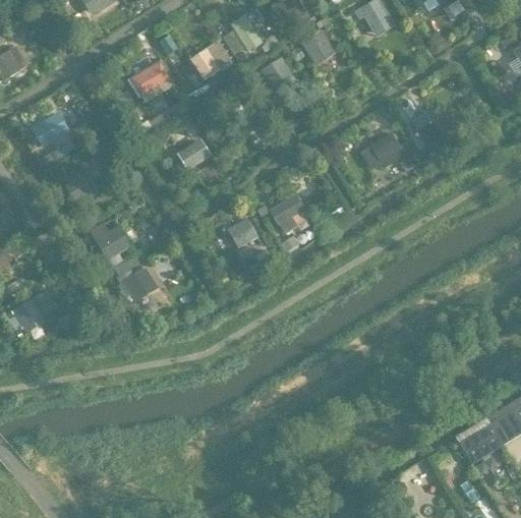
[(82,0),(92,15),(116,0),(82,0)]
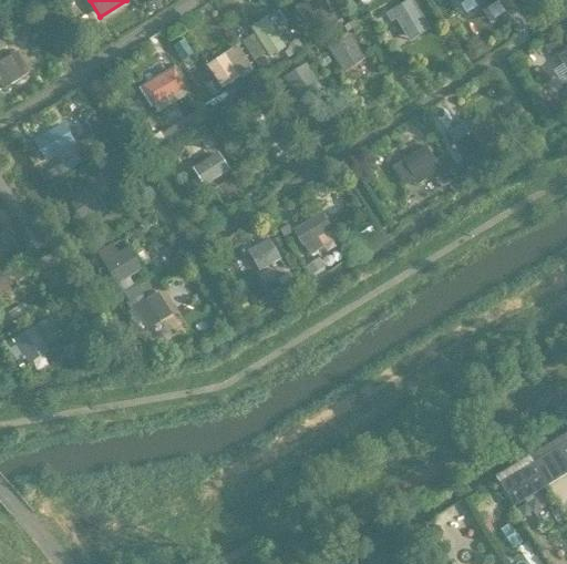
[(334,13),(326,0),(302,0),(299,2),(315,26),(334,13)]
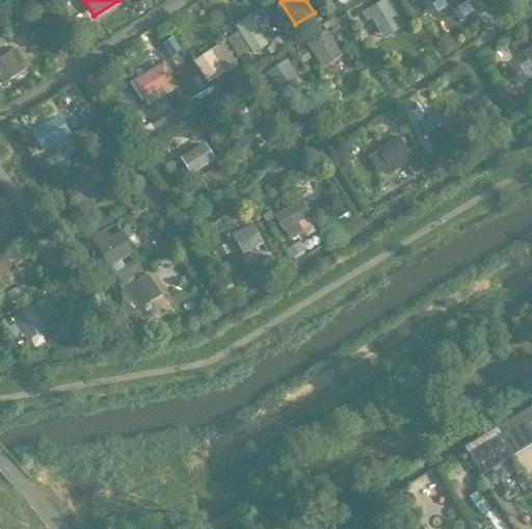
[(402,25),(386,0),(378,0),(362,10),(366,19),(371,17),(382,36),(402,25)]
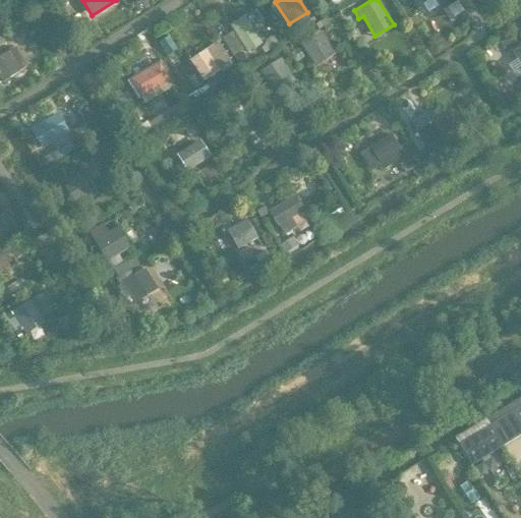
[(268,39),(262,29),(256,32),(245,14),(231,23),(247,51),(268,39)]
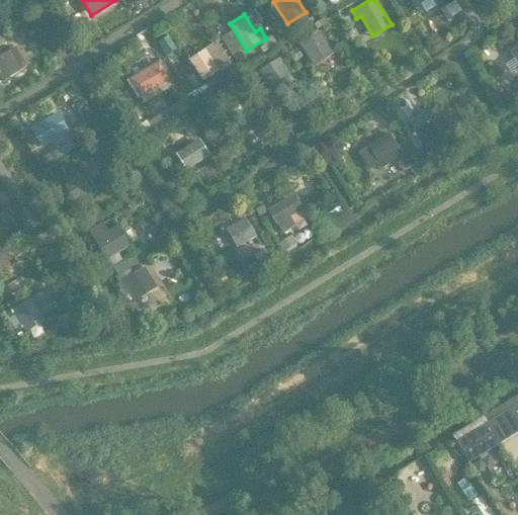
[(319,31),(301,43),(314,63),(332,52),(319,31)]
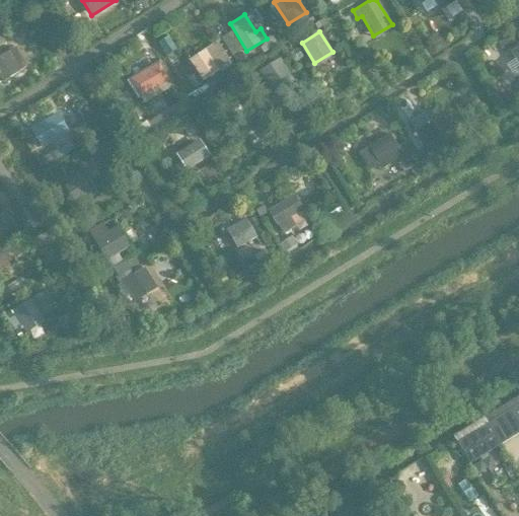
[(219,67),(207,47),(190,58),(203,78),(219,67)]
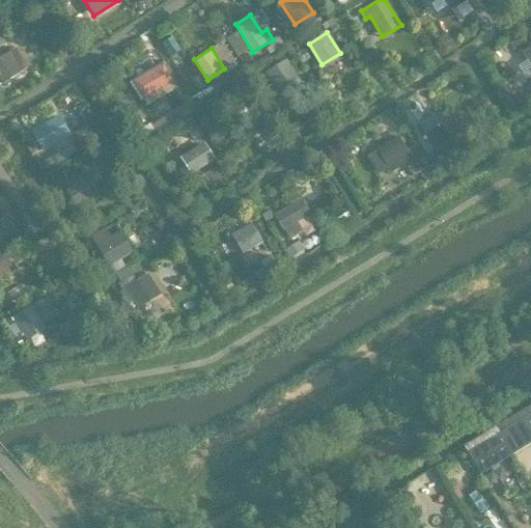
[(20,71),(7,51),(0,55),(0,76),(3,82),(20,71)]
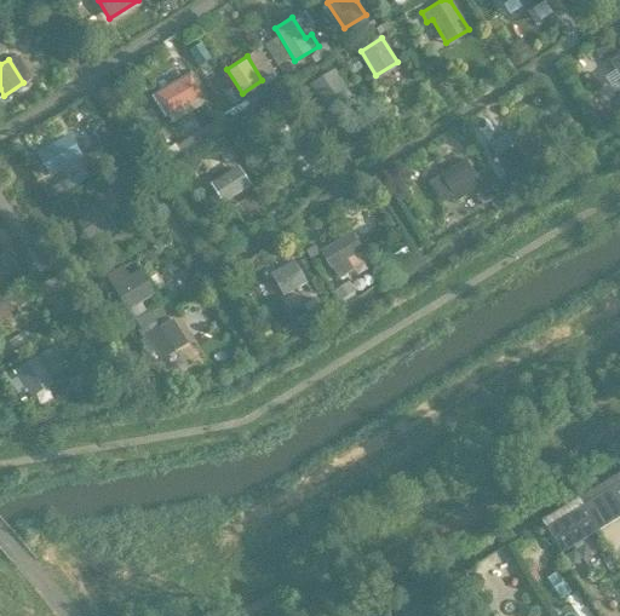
[(354,95),(336,67),(311,82),(328,110),(354,95)]
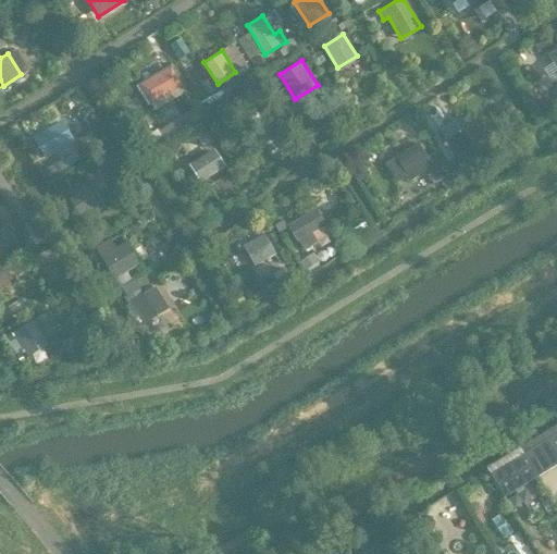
[(182,85),(170,64),(139,83),(151,103),(182,85)]
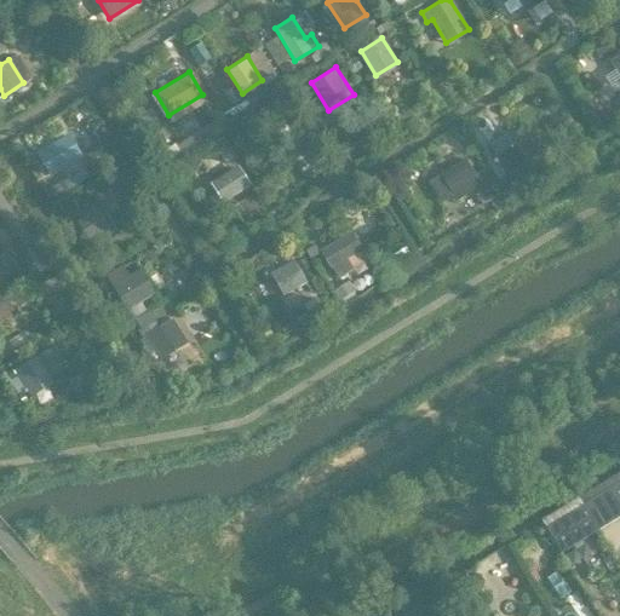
[(271,101),(254,111),(268,133),(285,122),(271,101)]
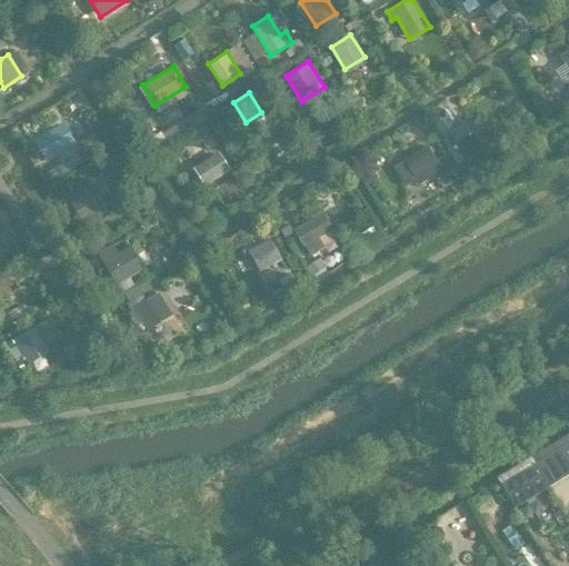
[(482,149),(467,123),(446,136),(462,161),(482,149)]
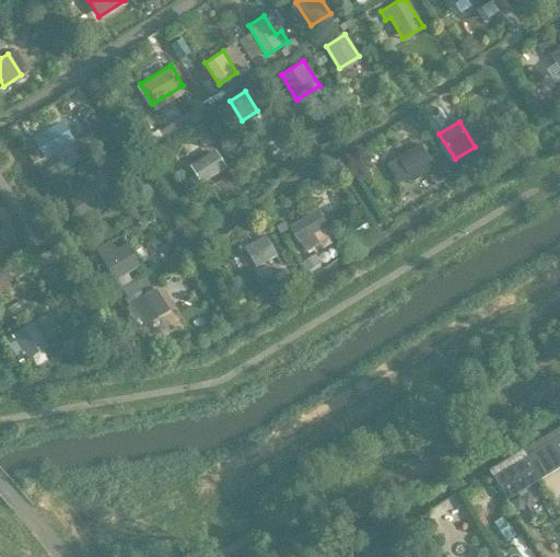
[(32,139),(41,154),(61,142),(51,127),(32,139)]
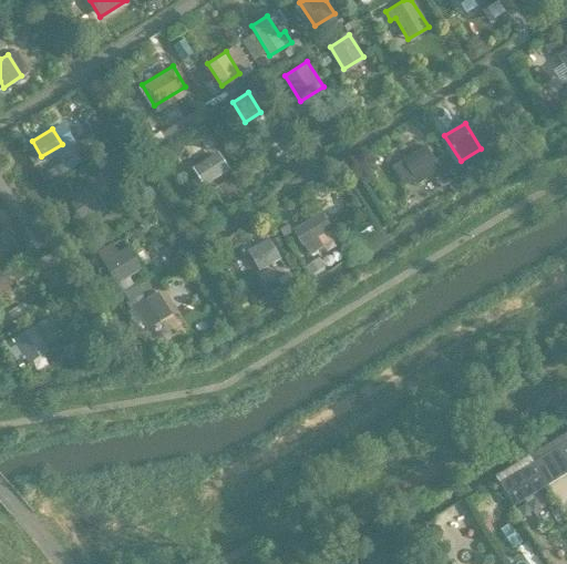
[(446,164),(441,155),(434,159),(423,143),(401,156),(419,183),(446,164)]
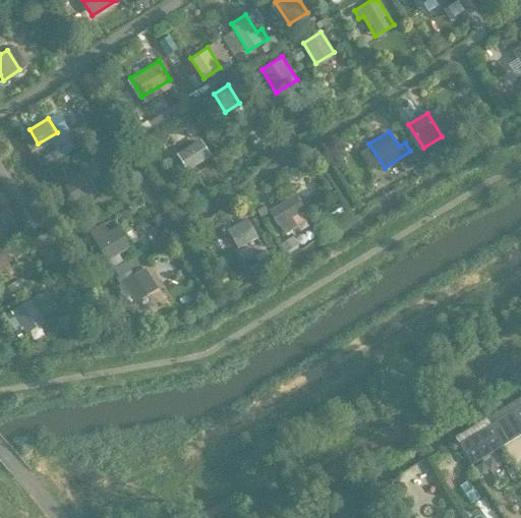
[(211,155),(200,138),(178,152),(187,169),(211,155)]
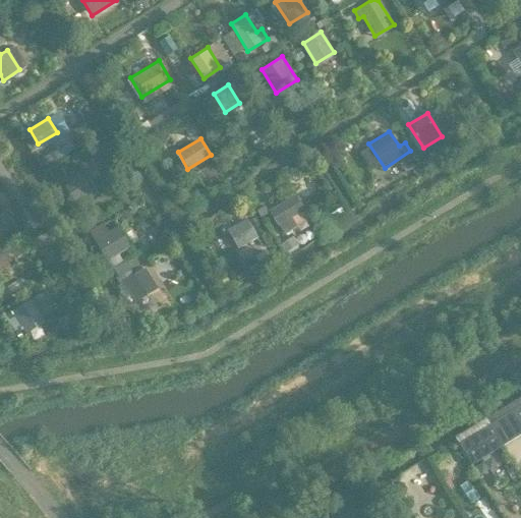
[(89,169),(66,179),(77,203),(100,192),(89,169)]
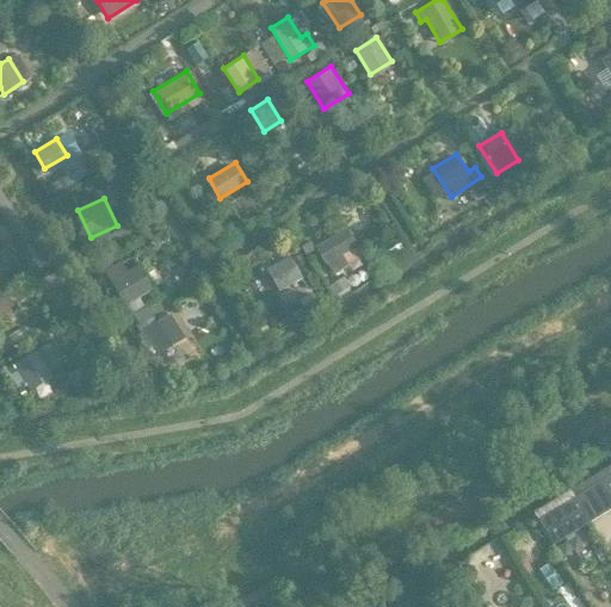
[(363,254),(347,228),(318,245),(328,262),(329,262),(334,271),(363,254)]
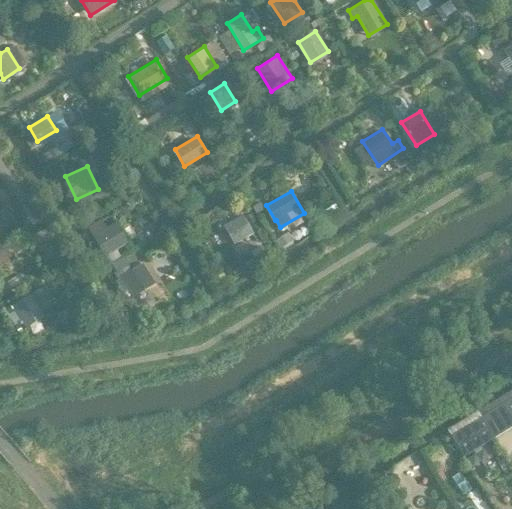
[(255,232),(244,213),(225,225),(235,243),(255,232)]
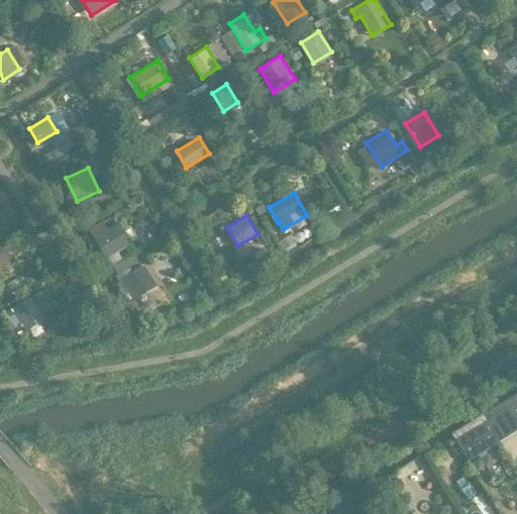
[(130,244),(117,223),(94,237),(107,258),(130,244)]
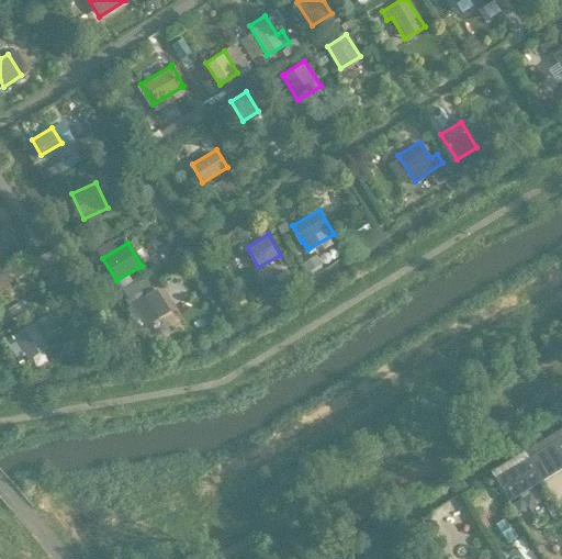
[(0,286),(11,279),(2,264),(0,265),(0,286)]
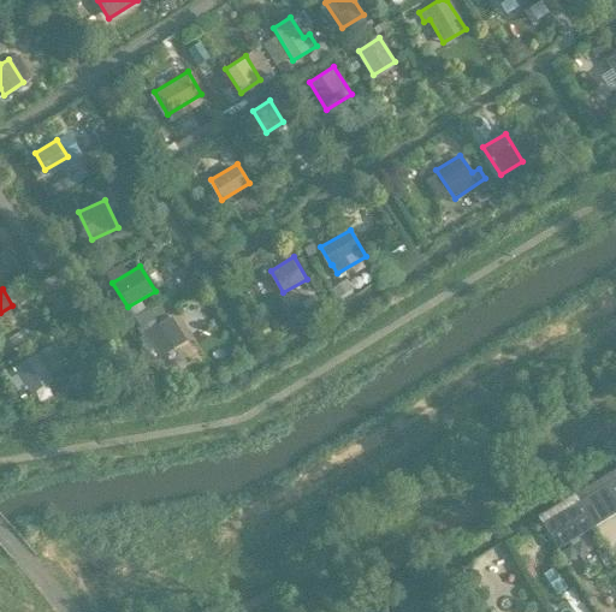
[(143,330),(157,351),(178,337),(165,315),(143,330)]
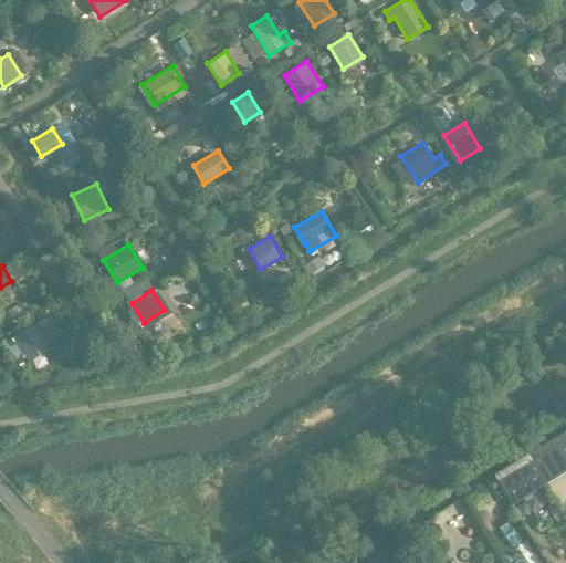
[(48,350),(33,324),(13,336),(29,362),(48,350)]
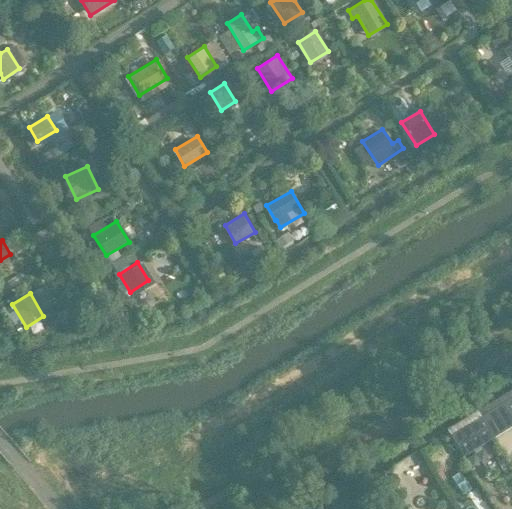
[(493,437),(511,424),(511,402),(509,398),(480,416),(493,437)]
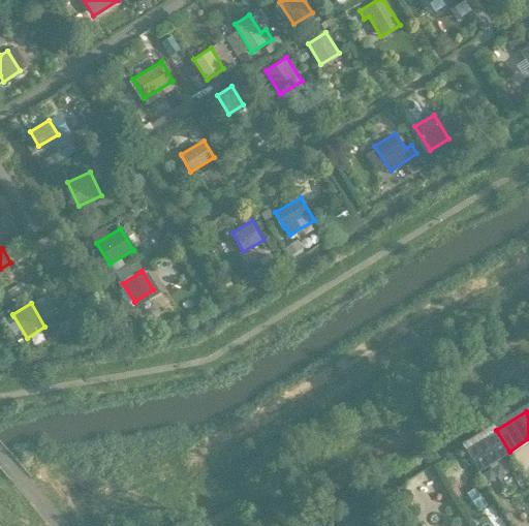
[(478,470),(509,452),(496,430),(466,449),(478,470)]
